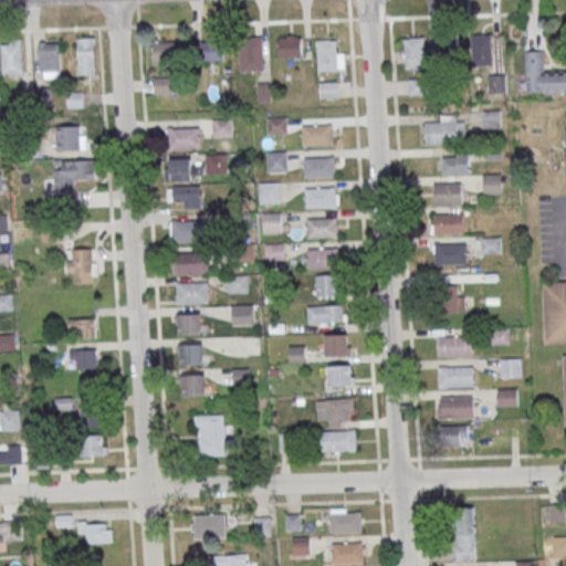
[(492,34),(470,34),(470,65),(492,65),(492,34)]
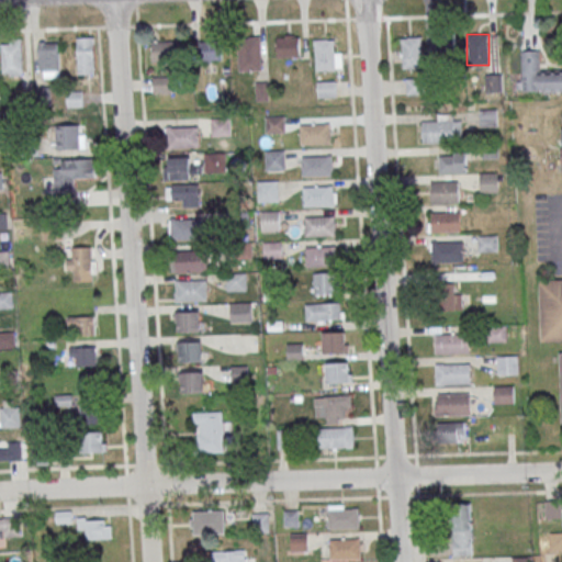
[(94,74),(94,36),(78,36),(78,74),(94,74)]
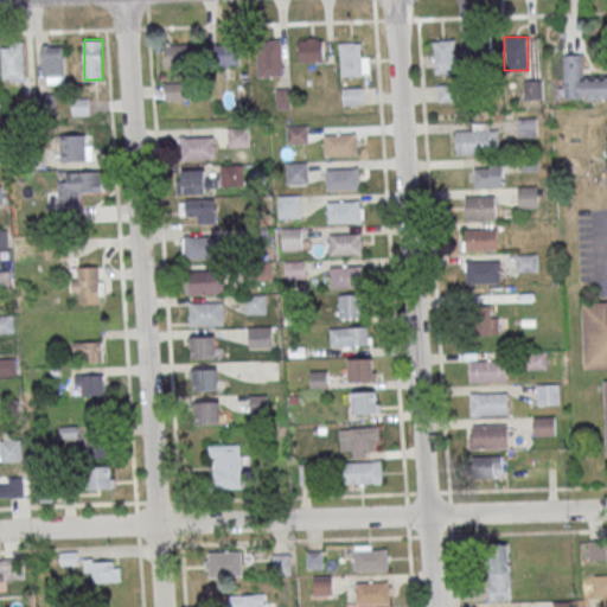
[(259,76),(282,76),(282,39),(259,39),(259,76)]
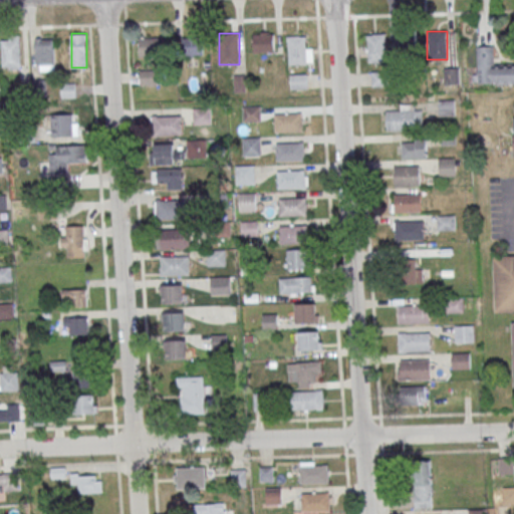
[(254,52),(270,52),(270,33),(254,33),(254,52)]
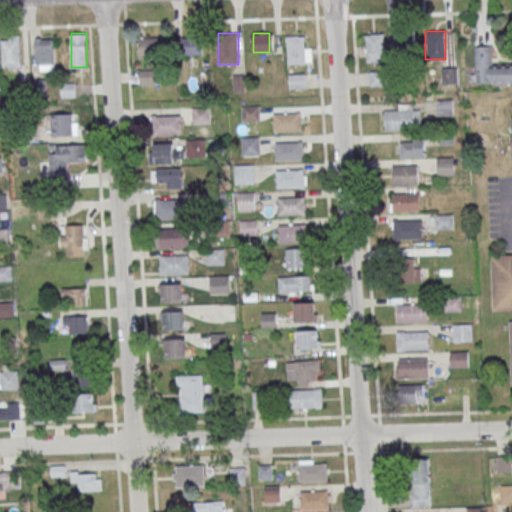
[(367,62),(385,62),(385,33),(367,33),(367,62)]
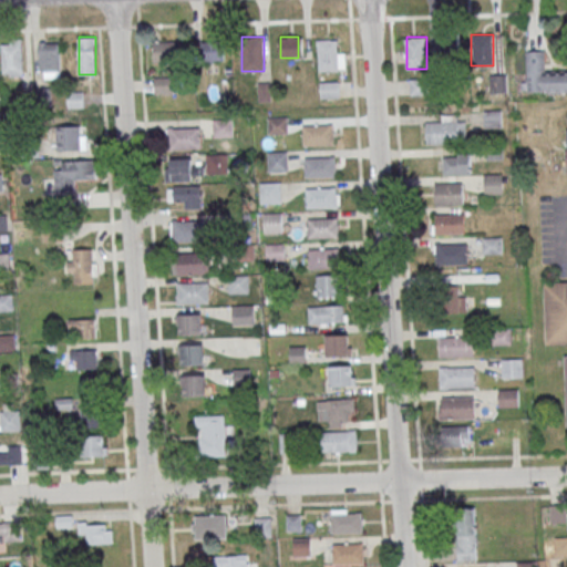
[(437,65),(456,65),(456,37),(437,37),(437,65)]
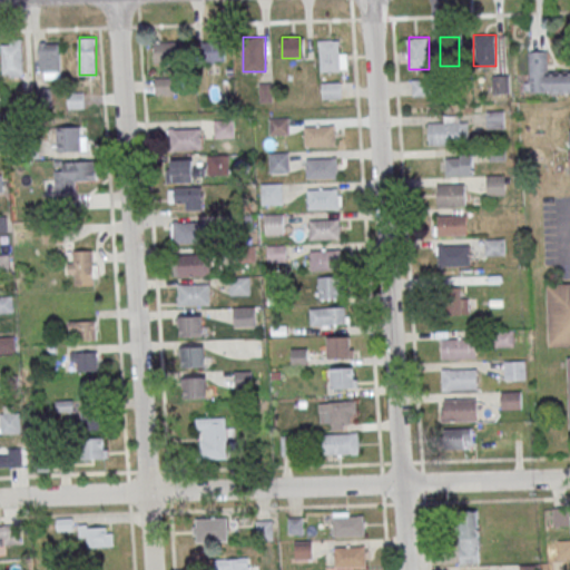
[(321,70),(345,70),(345,39),(321,39),(321,70)]
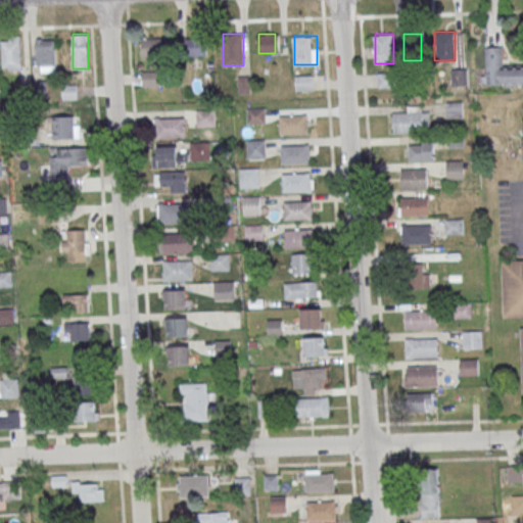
[(186,37),(186,56),(207,56),(207,37),(186,37)]
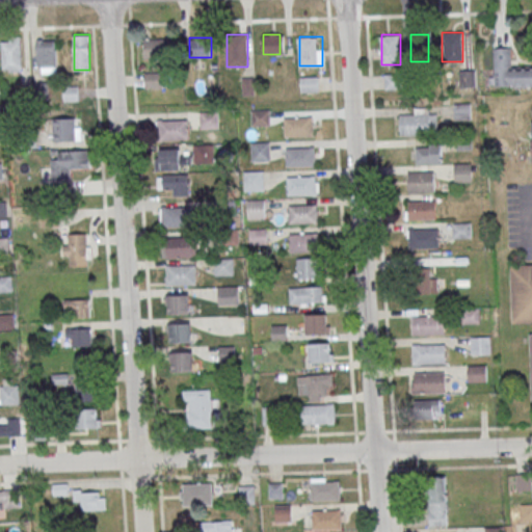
[(56,38),(37,38),(37,73),(56,73),(56,38)]
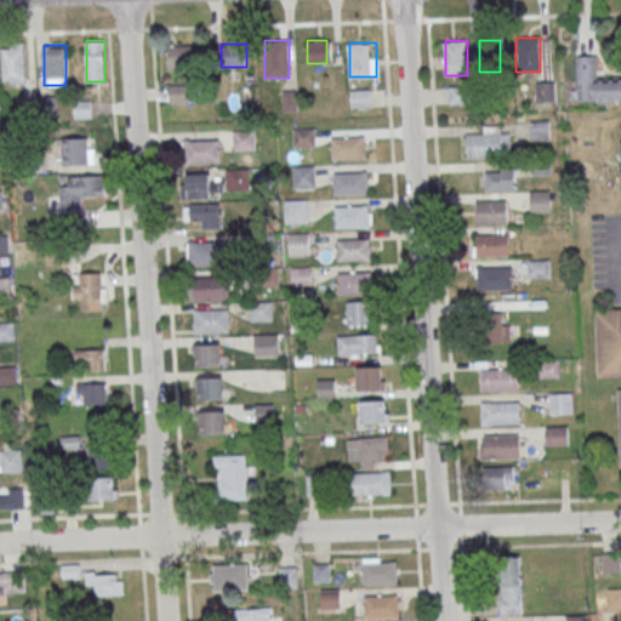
[(203,68),(203,45),(169,45),(169,68),(203,68)]
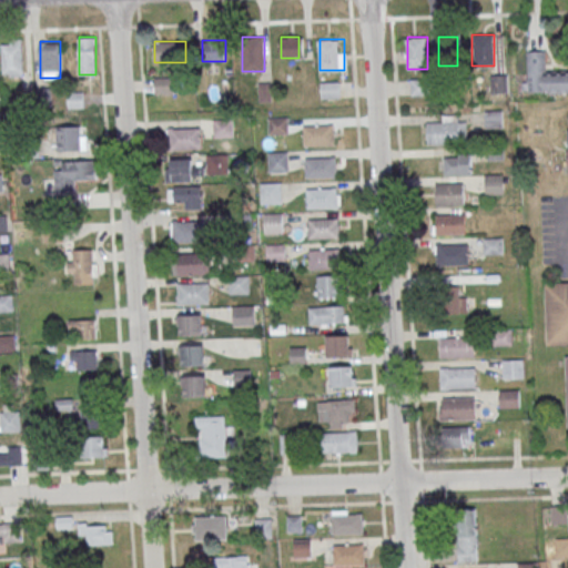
[(22,42),(3,42),(3,75),(22,75),(22,42)]
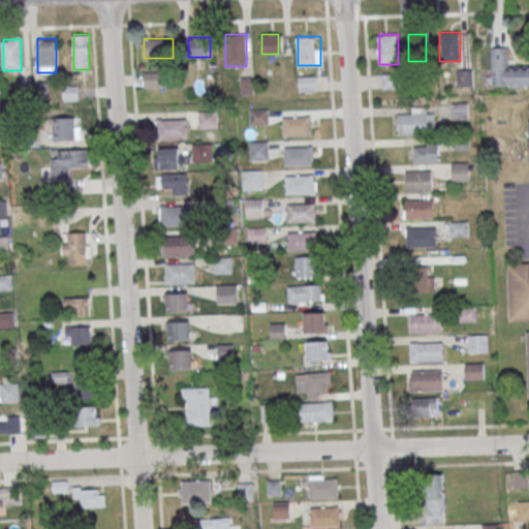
[(491,48),(491,86),(528,85),(528,65),(509,66),(508,48),(491,48)]
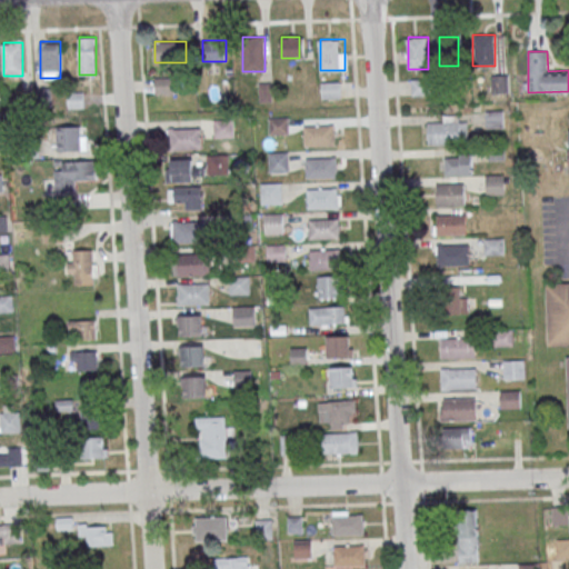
[(173,77),(155,77),(155,95),(173,95),(173,77)]
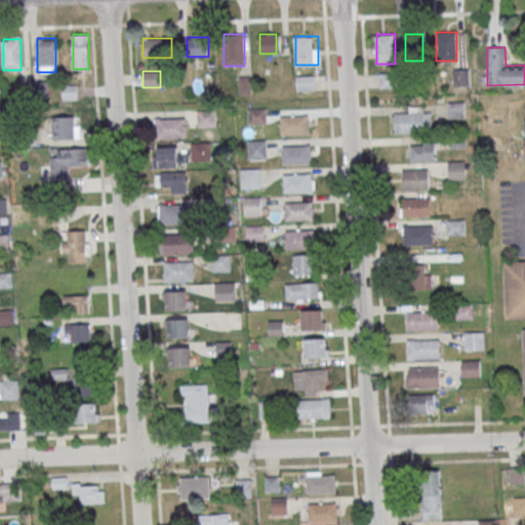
[(297,90),(315,90),(315,75),(297,75),(297,90)]
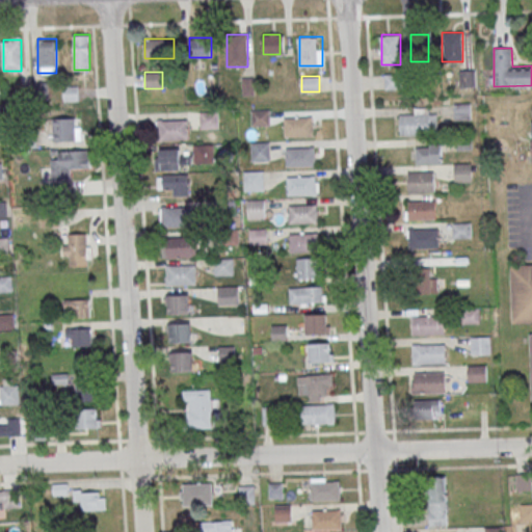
[(400,134),(437,134),(437,109),(415,109),(415,113),(400,113),(400,134)]
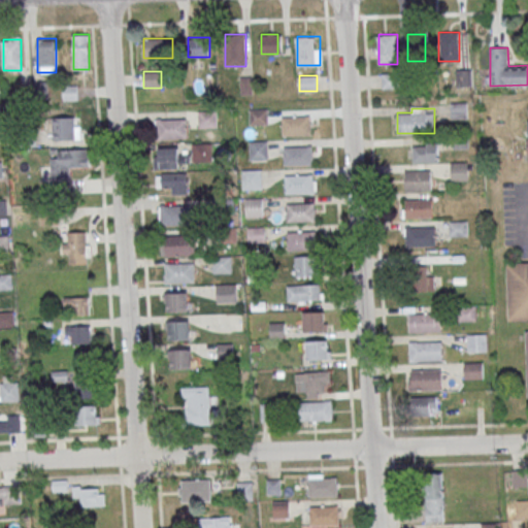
[(266,109),(250,109),(250,124),(266,124),(266,109)]
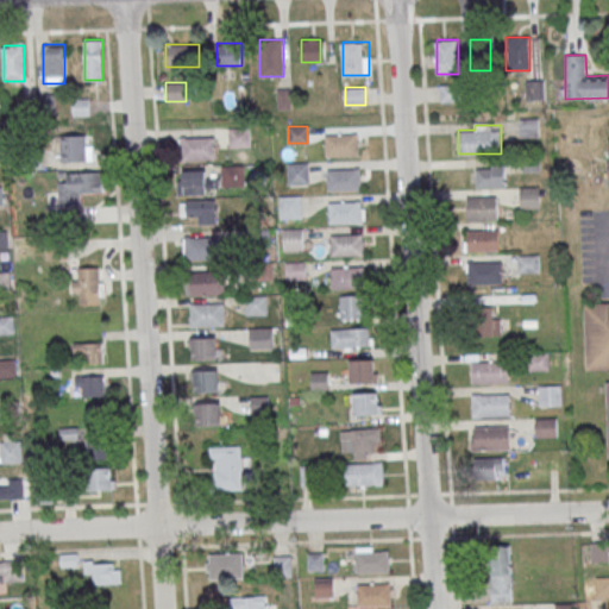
[(61,161),(92,161),(92,135),(61,135),(61,161)]
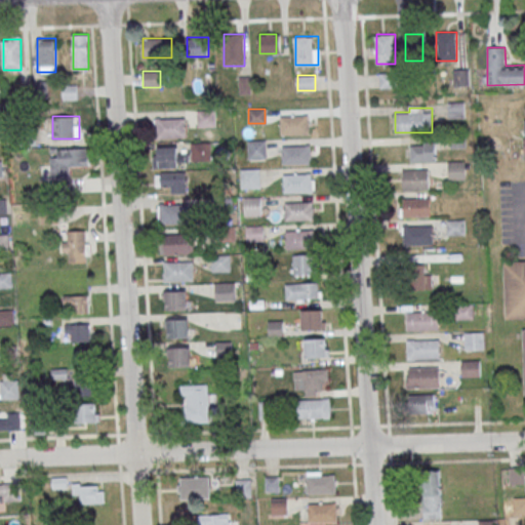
[(281,133),(309,133),(309,116),(281,116),(281,133)]
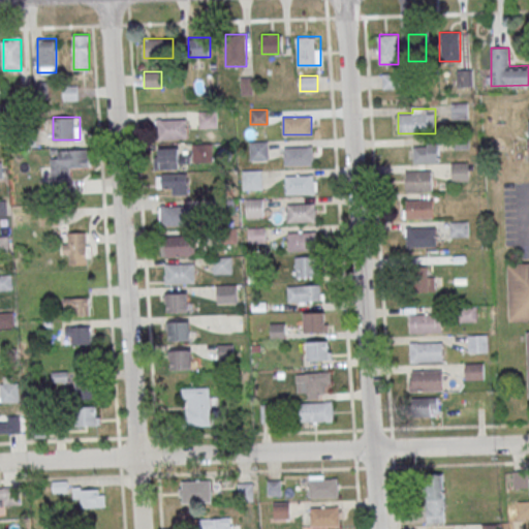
[(187,119),(157,119),(157,138),(187,138),(187,119)]
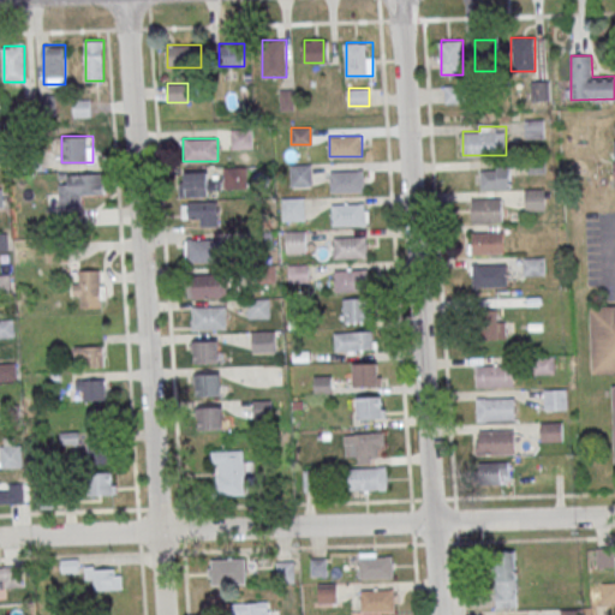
[(291,163),(291,185),(310,185),(310,163),(291,163)]
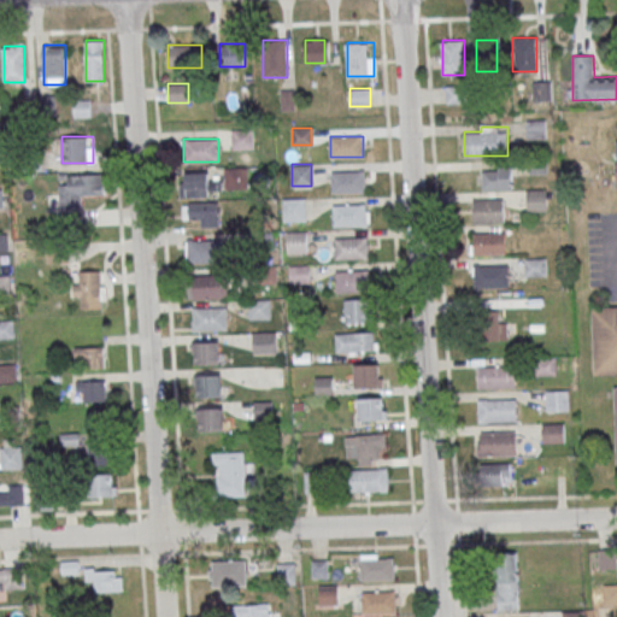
[(512,189),(512,168),(482,168),(482,189),(512,189)]
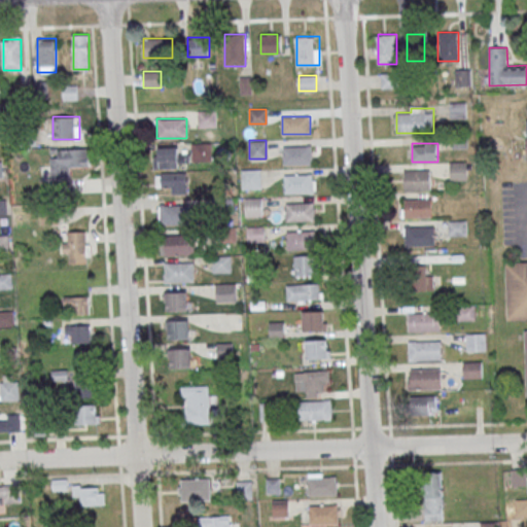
[(210,161),(210,144),(194,144),(194,161),(210,161)]
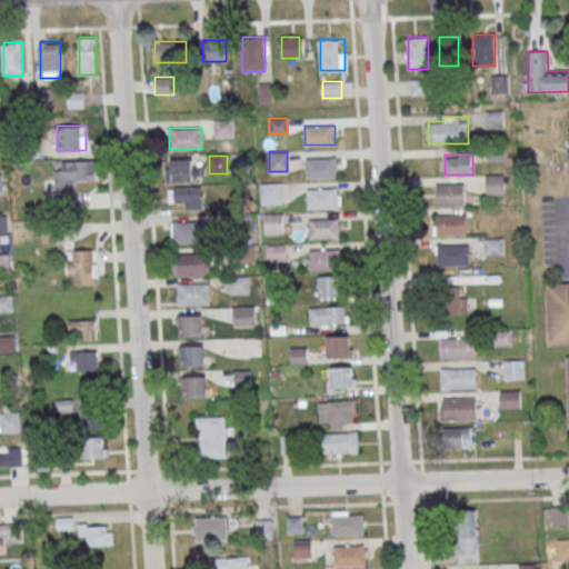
[(337,158),(306,158),(306,178),(337,178),(337,158)]
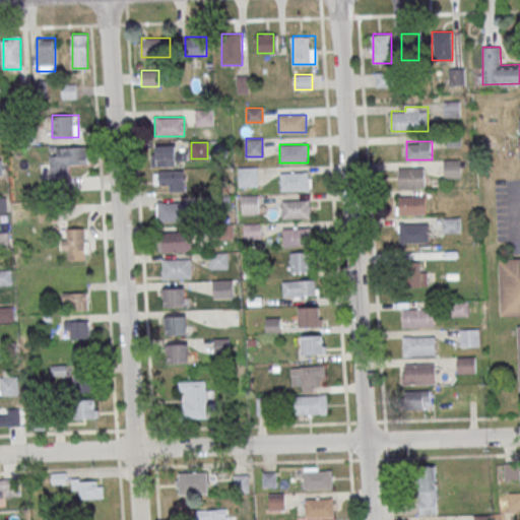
[(151,145),(151,166),(180,166),(180,145),(151,145)]
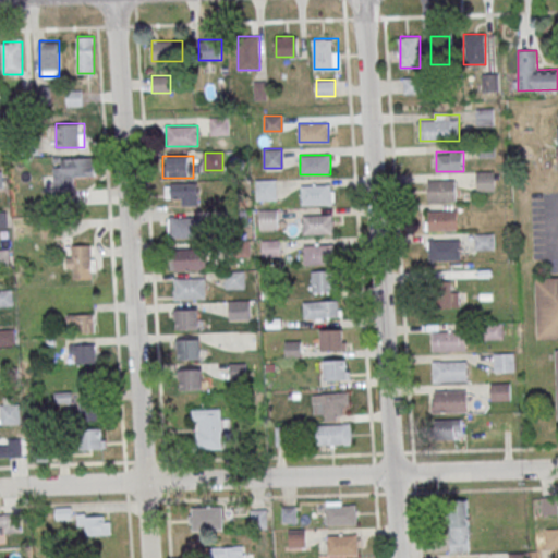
[(96,177),(96,157),(53,158),(55,192),(74,191),(74,177),(96,177)]
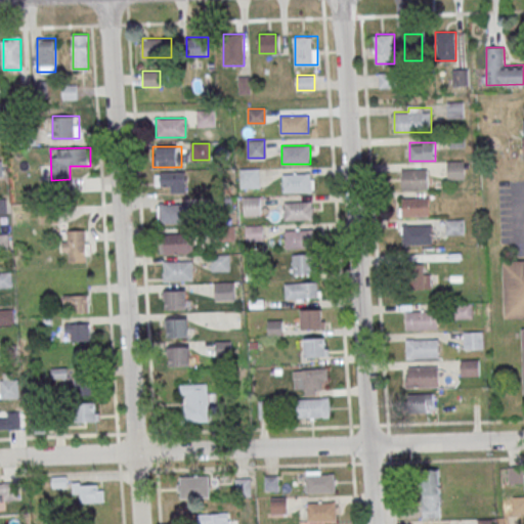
[(448,178),(464,178),(464,161),(448,161),(448,178)]
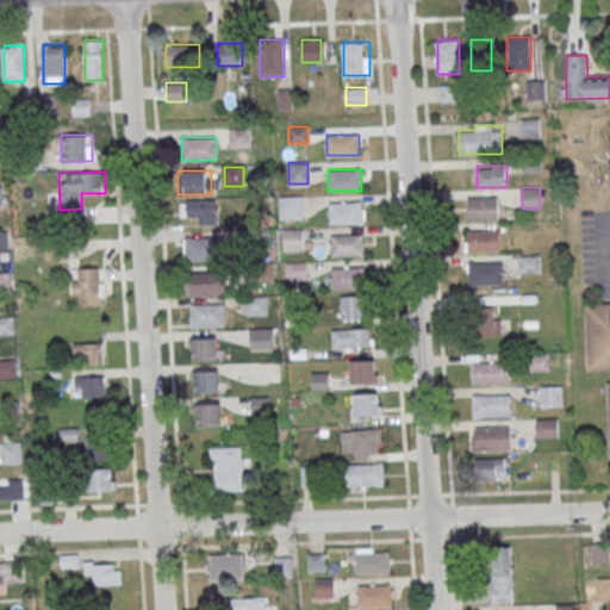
[(281,218),(302,218),(302,195),(281,195),(281,218)]
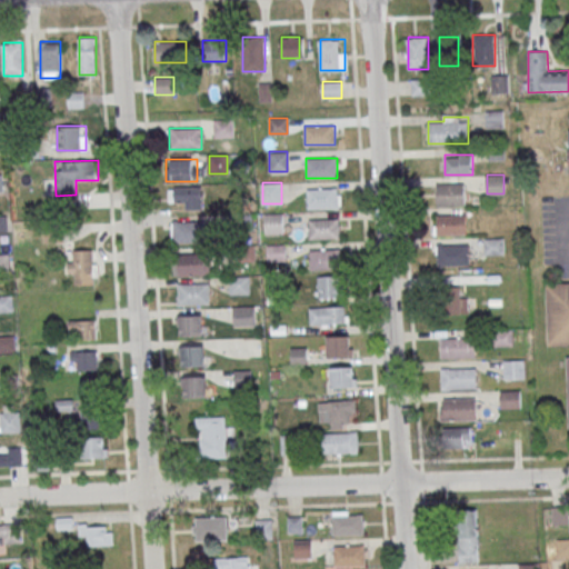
[(465,206),(465,183),(437,183),(437,206),(465,206)]
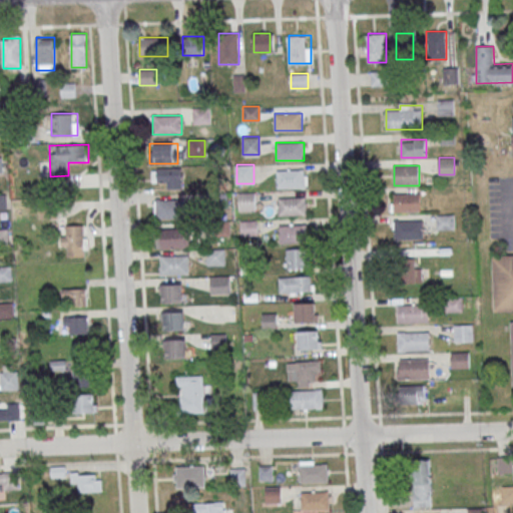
[(181,188),(181,168),(154,168),(154,188),(181,188)]
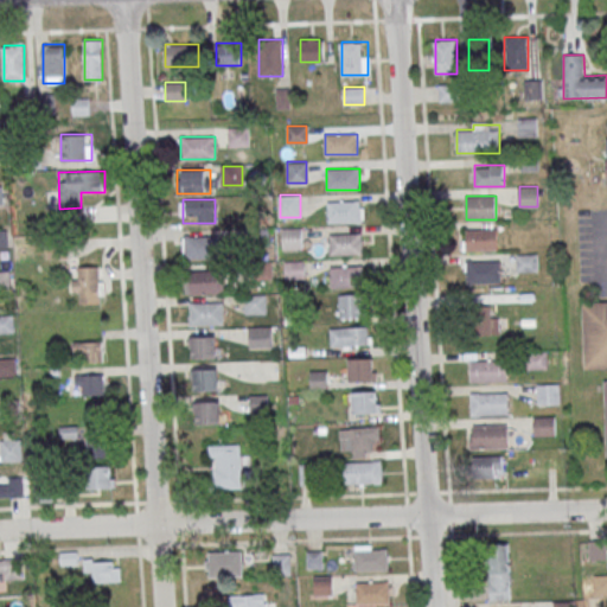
[(364,200),(328,200),(328,222),(364,222),(364,200)]
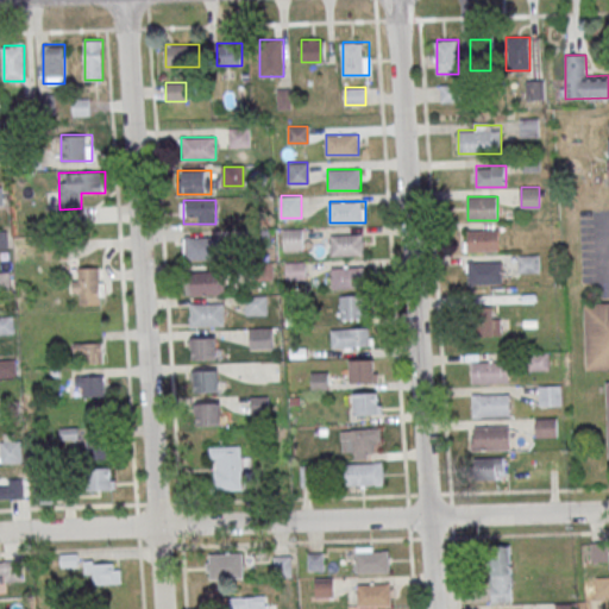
[(303,228),(284,228),(284,250),(303,250),(303,228)]
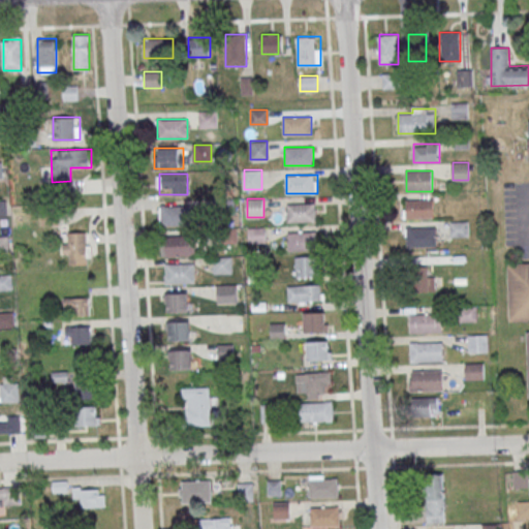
[(433,218),(433,199),(405,199),(405,218),(433,218)]
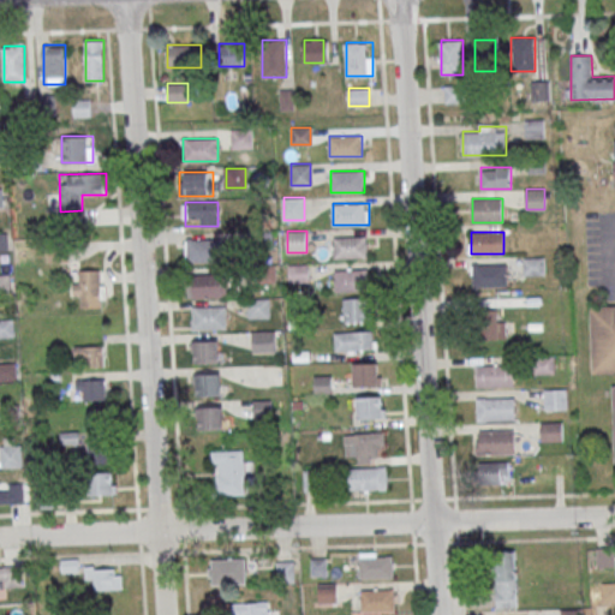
[(368,258),(368,237),(334,237),(334,258),(368,258)]
